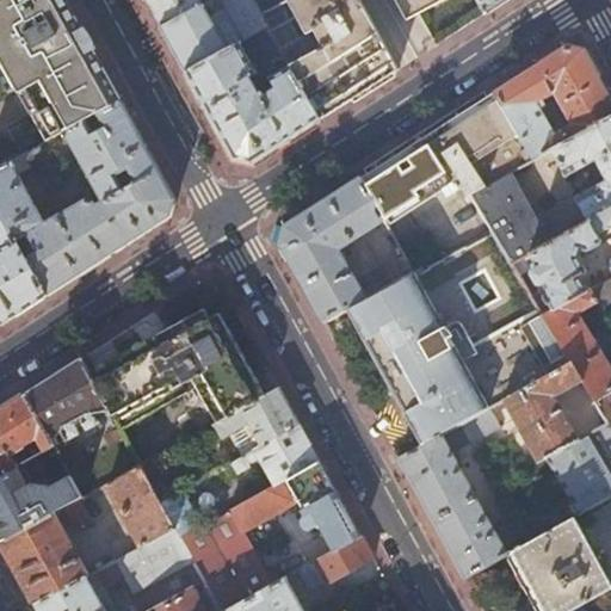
[(0,0),(0,224),(5,222),(0,214),(0,59),(20,96),(28,91),(41,113),(106,78),(65,1),(63,0),(0,0)]
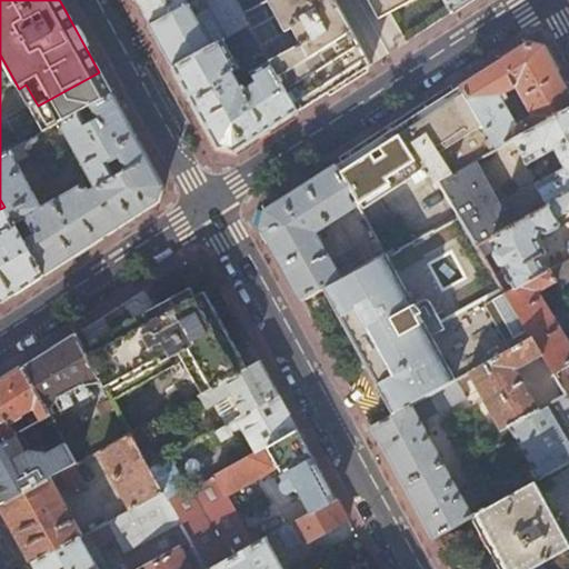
[(135,0),(138,5),(150,26),(188,2),(187,0),(135,0)]
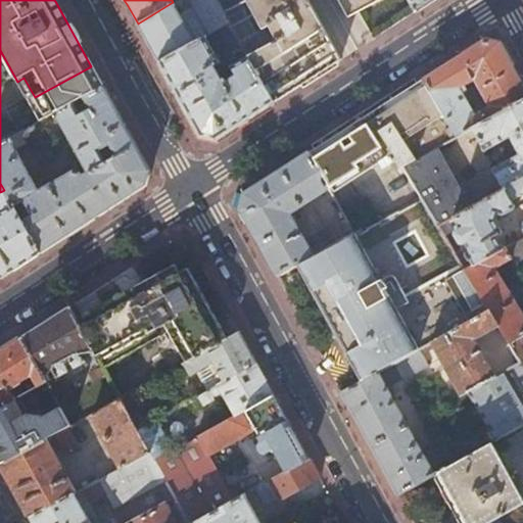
[(173,2),(138,24),(150,47),(159,63),(205,38),(218,30),(229,24),(215,0),(189,0),(193,6),(180,14),(174,4),(173,2)]
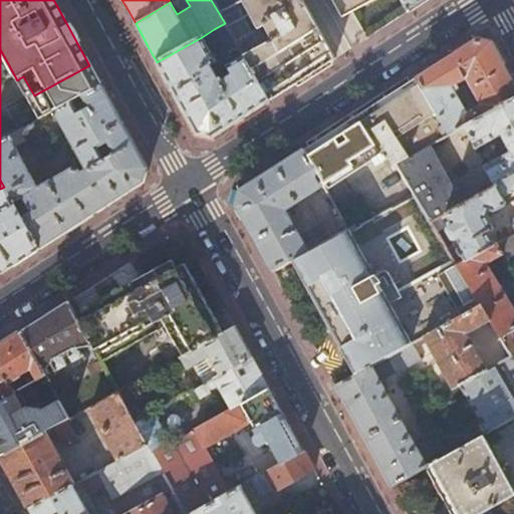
[(245,57),(270,100),(299,82),(334,59),(301,0),(243,0),(260,29),(266,26),(274,40),(245,57)]
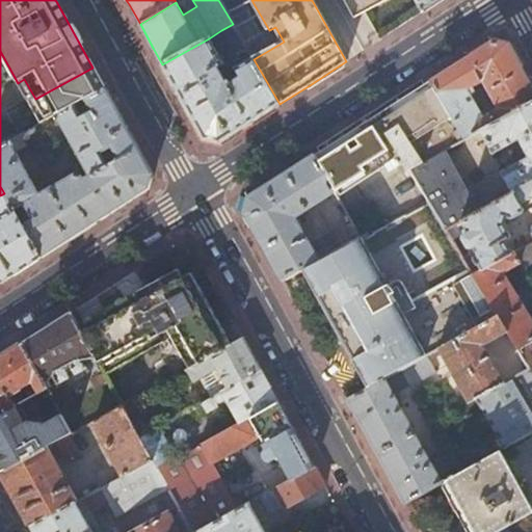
[(312,0),(346,61),(347,61),(313,0),(312,0)]
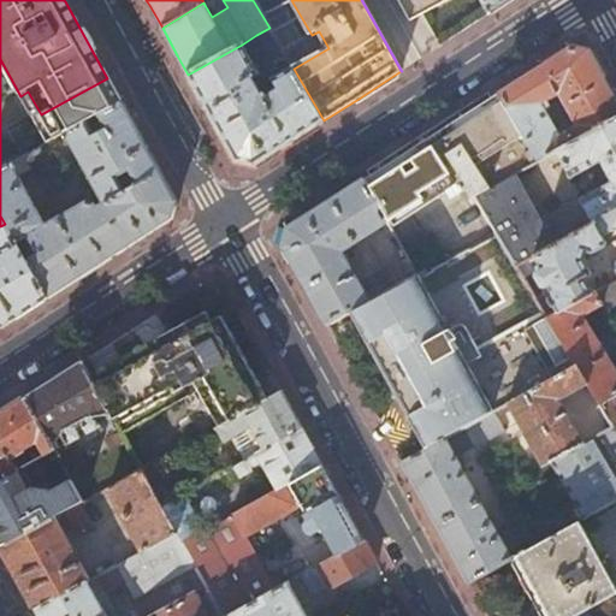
[(418,0),(425,11),(445,0),(418,0)]
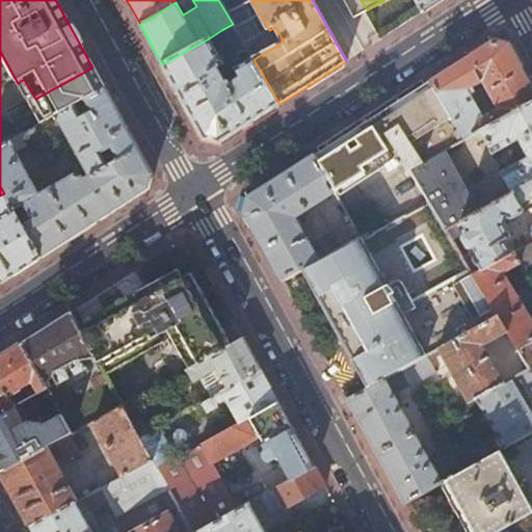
[(417,0),(424,12),(443,0),(417,0)]
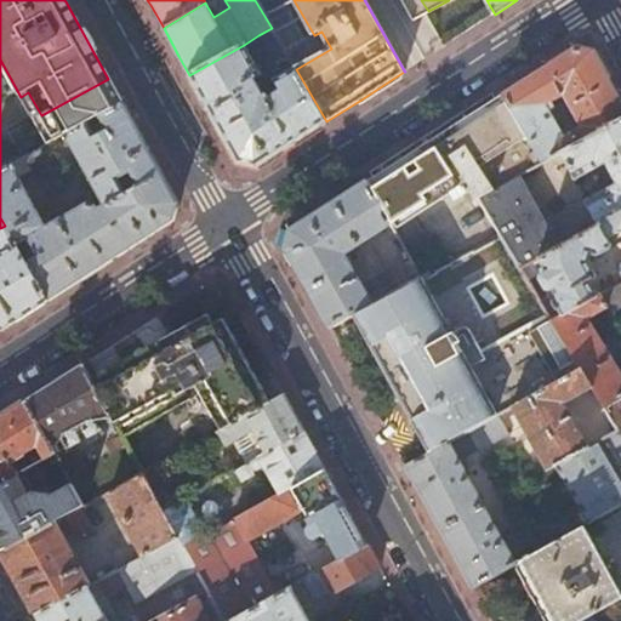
[(272,28),(258,35),(273,63),(288,55),(272,28)]
